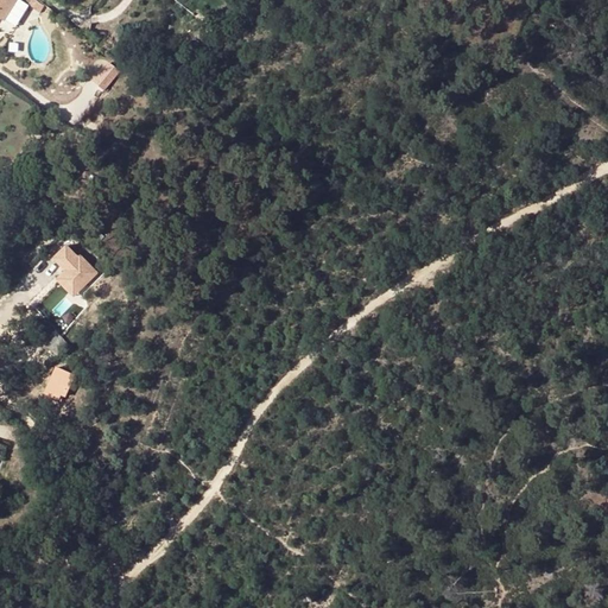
[(0,0),(0,17),(4,19),(16,0),(0,0)]
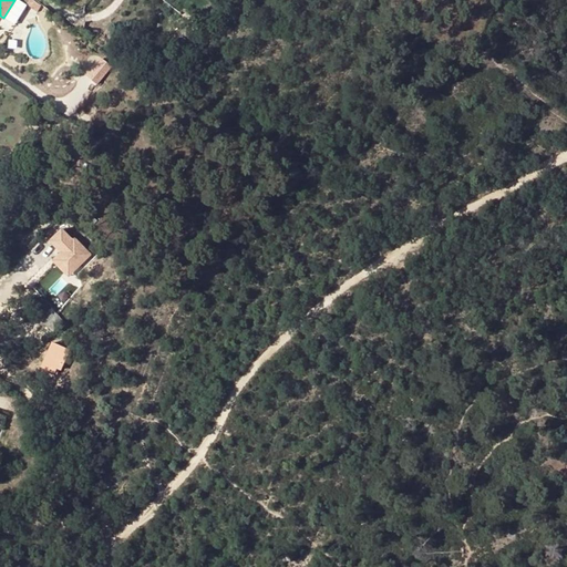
[(34,1),(31,8),(38,12),(41,4),(34,1)]
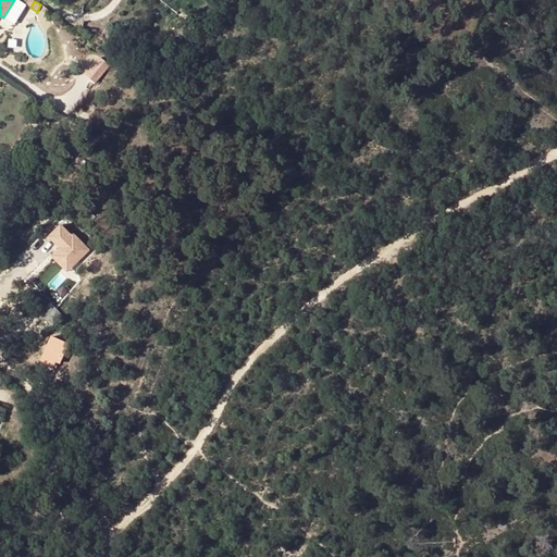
[(101,67),(95,78),(104,85),(115,69),(108,63),(103,70),(101,67)]
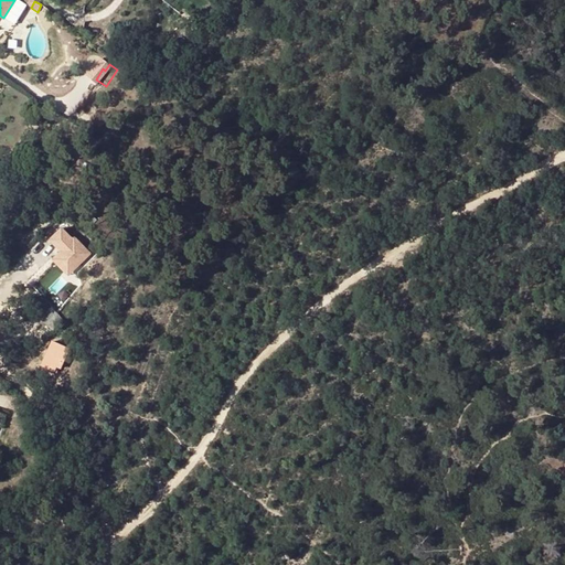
[(11,188),(3,199),(11,204),(19,193),(11,188)]
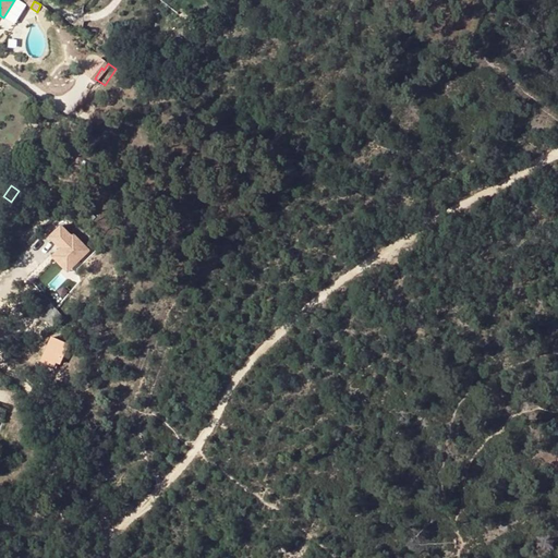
[(45,237),(56,247),(48,255),(67,274),(88,252),(59,221),(45,237)]
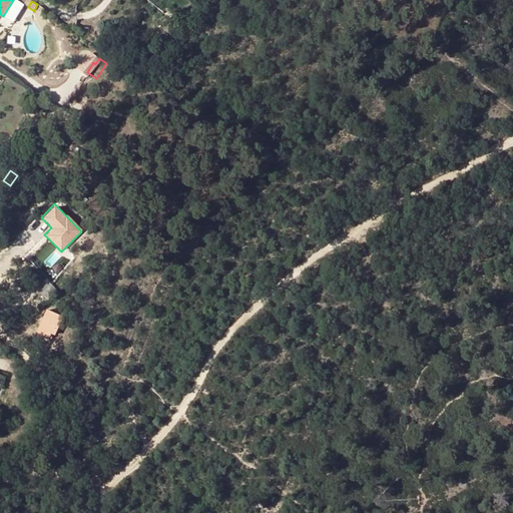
[(31,282),(36,288),(45,299),(57,289),(47,279),(34,266),(31,269),(37,277),(31,282)]
